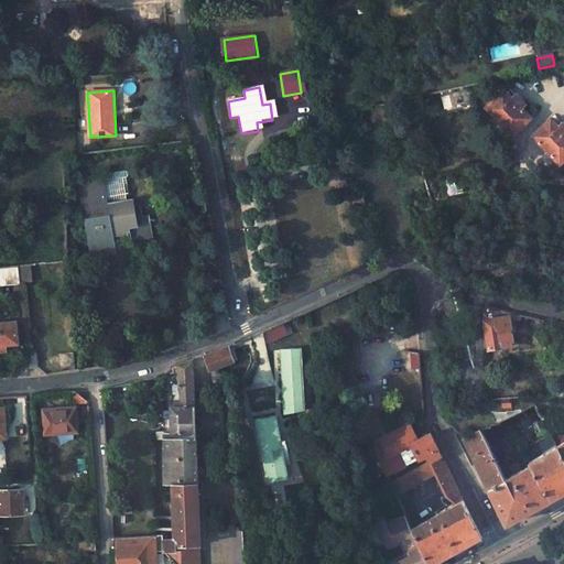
[(532,119),(523,110),(527,106),(516,95),(512,98),(505,90),(486,108),(512,137),(532,119)]
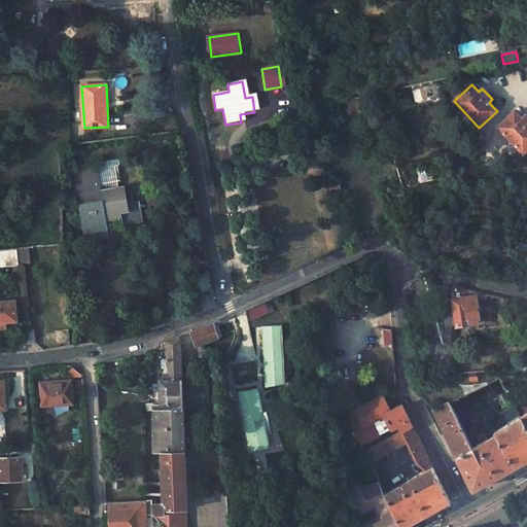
[(523,119),(515,111),(497,128),(523,154),(526,149),(526,117),(526,116),(523,119)]
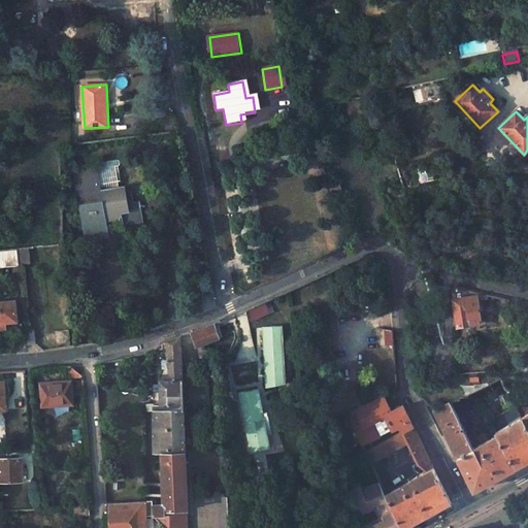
[(110,153),(93,155),(94,164),(100,196),(112,194),(111,189),(117,188),(110,153)]
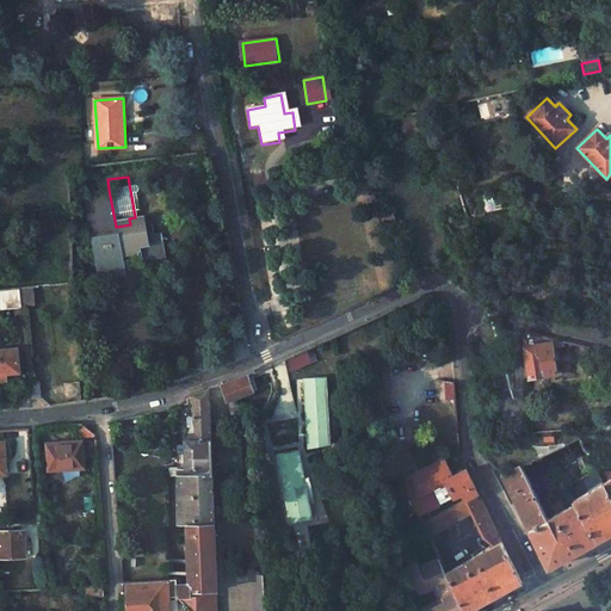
[(116,227),(109,190),(85,195),(98,265),(121,261),(119,254),(119,248),(140,245),(141,251),(139,251),(140,258),(142,258),(142,259),(164,255),(159,234),(146,236),(142,216),(135,217),(129,218),(130,224),(116,227)]
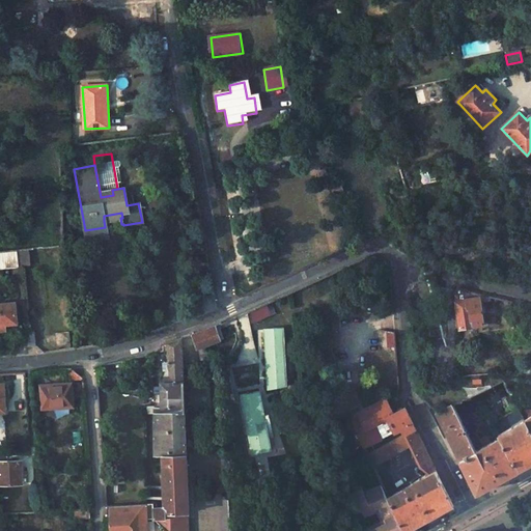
[(342,192),(340,185),(331,188),(333,195),(342,192)]
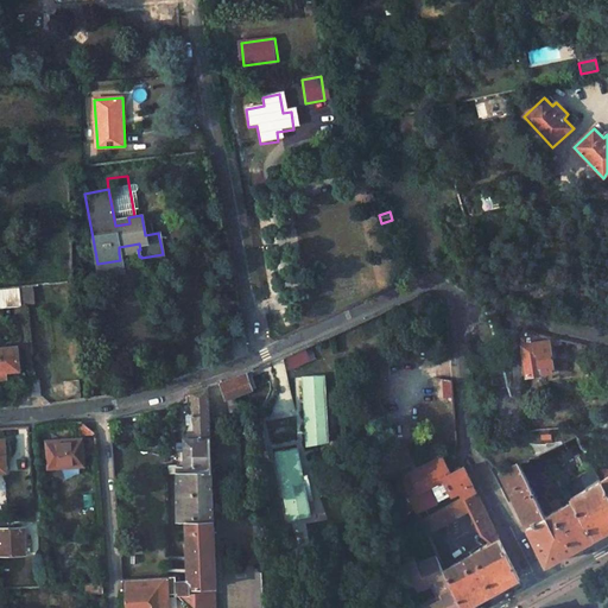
[(100,276),(122,272),(120,260),(97,264),(100,276)]
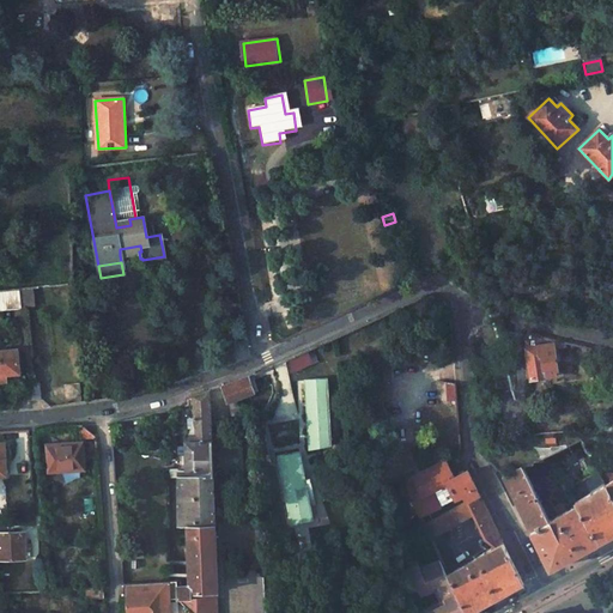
[(18,290),(0,292),(0,310),(20,309),(18,290)]
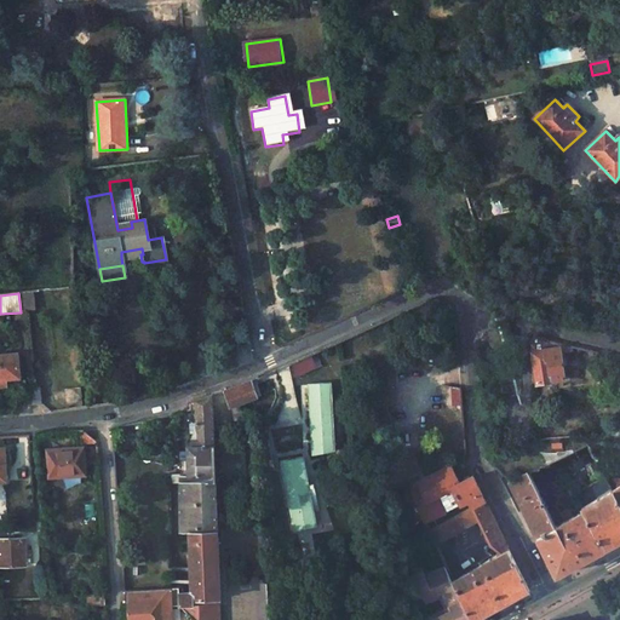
[(564,380),(561,348),(532,351),(537,384),(564,380)]
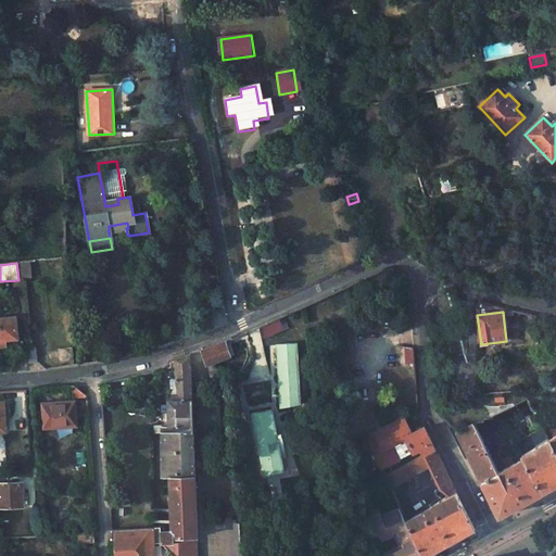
[(17,339),(16,318),(1,319),(0,319),(0,345),(7,345),(7,340),(17,339)]
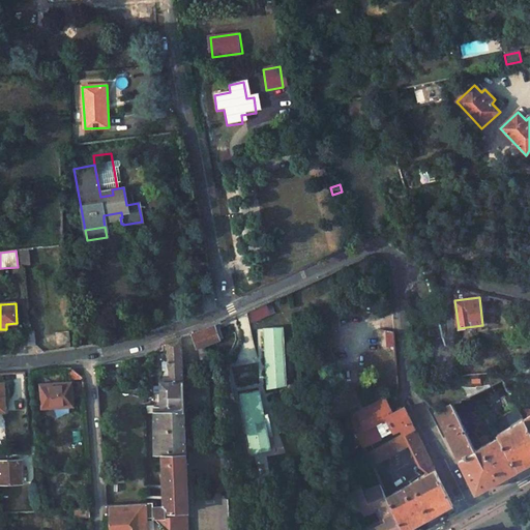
[(221,341),(218,334),(215,326),(189,334),(196,350),(221,341)]
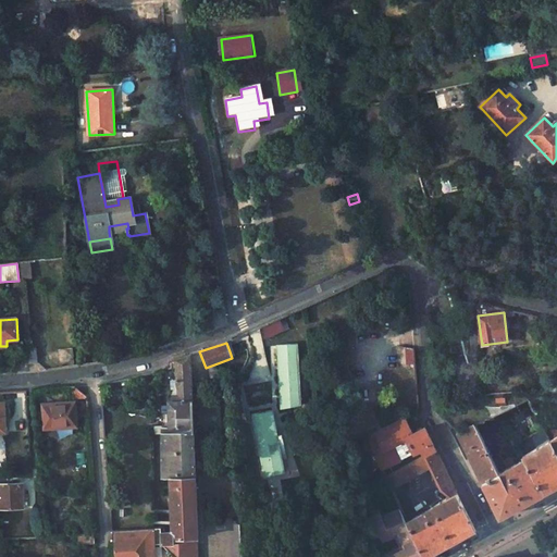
[(276,347),(279,395),(300,393),(298,346),(276,347)]
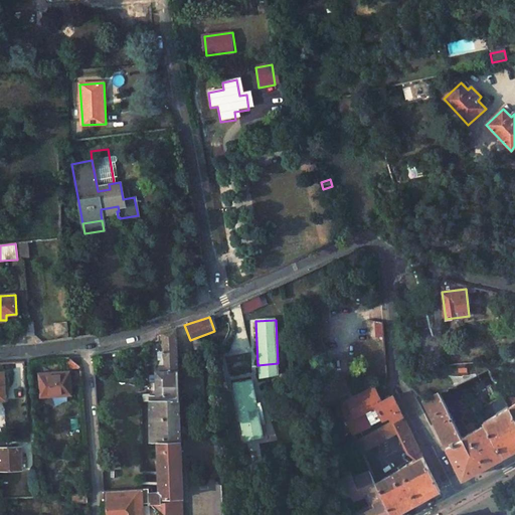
[(34,336),(33,323),(24,323),(25,337),(34,336)]
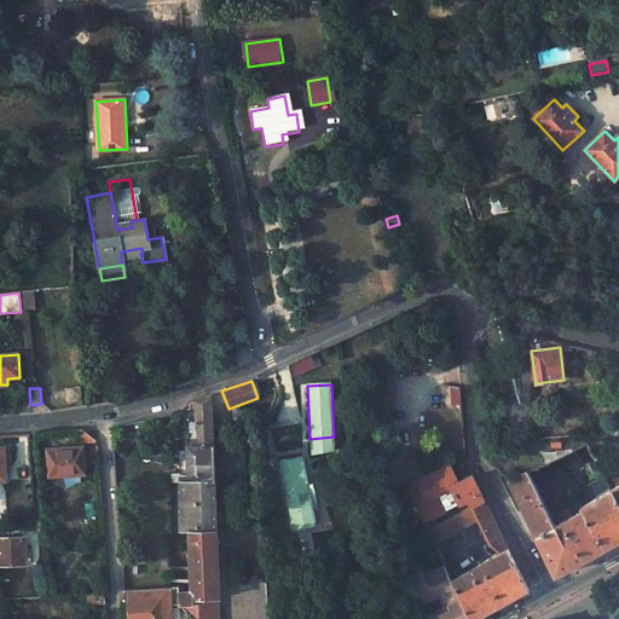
[(178,588),(179,606),(194,605),(194,599),(198,599),(219,599),(212,406),(217,406),(215,393),(191,401),(191,409),(191,421),(197,421),(197,440),(191,440),(181,440),(181,446),(186,446),(186,475),(179,475),(180,531),(189,531),(190,591),(185,591),(184,582),(171,583),(171,588),(178,588)]
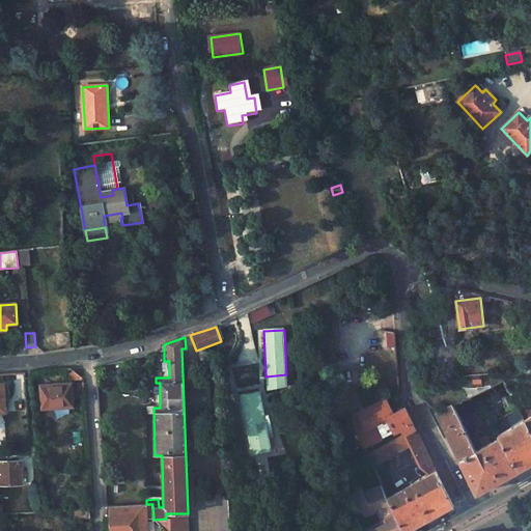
[(471,375),(471,384),(481,383),(480,374),(471,375)]
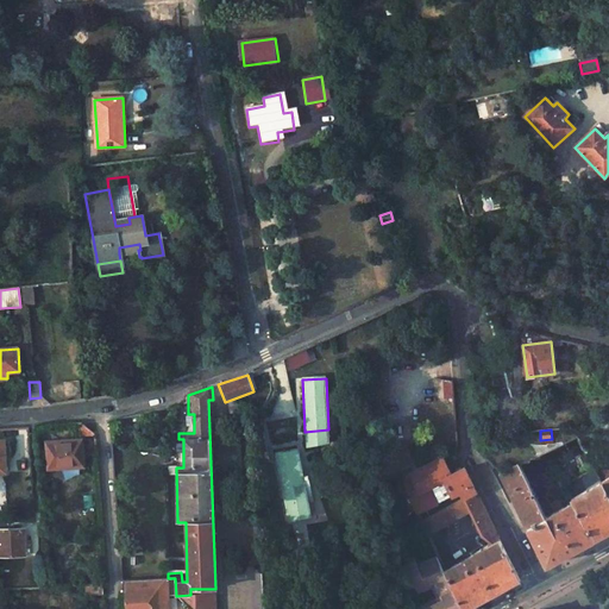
[(572,501),(565,487),(581,478),(595,470),(576,435),(534,456),(540,466),(557,501),(563,497),(566,503),(572,501)]
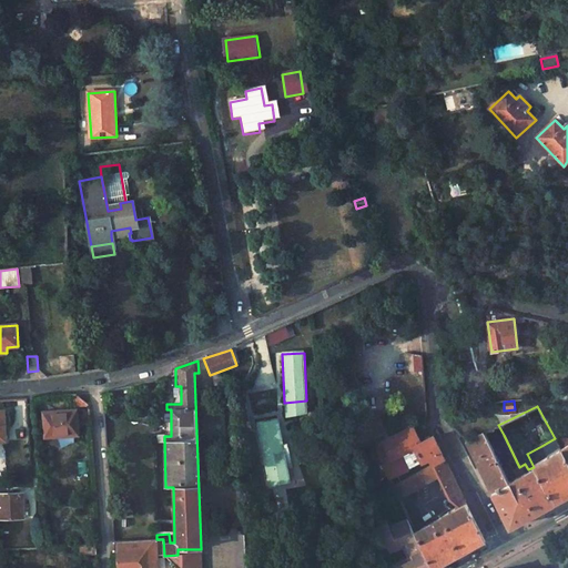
[(43,415),(46,438),(78,436),(75,412),(43,415)]
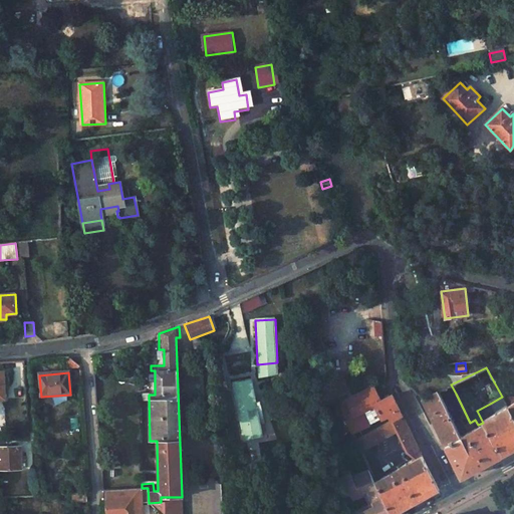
[(438,392),(442,400),(456,394),(451,384),(438,392)]
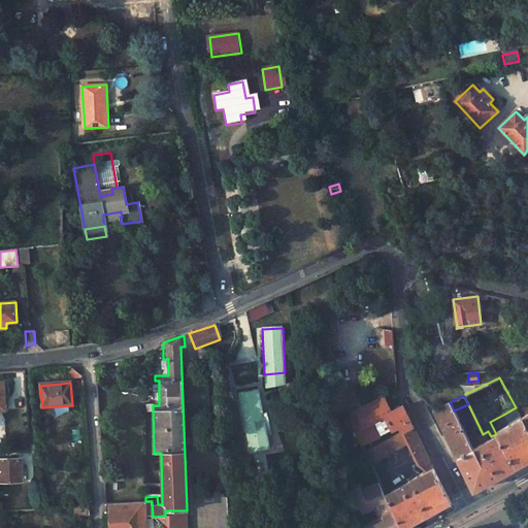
[(385,396),(349,415),(363,444),(371,441),(374,448),(414,427),(403,405),(392,411),(385,398),(385,396)]
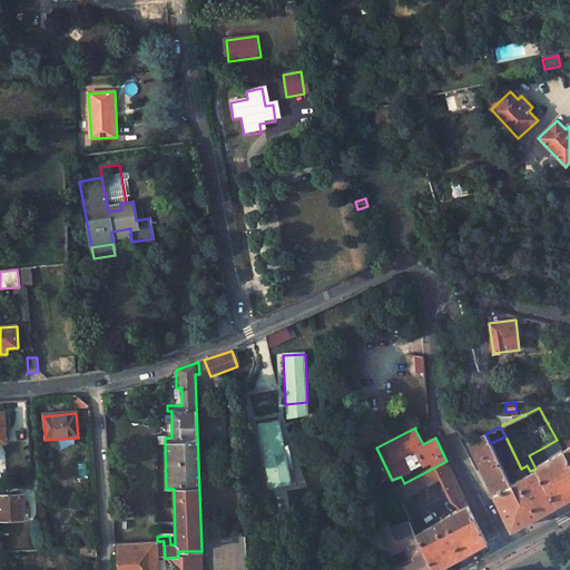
[(569,443),(569,436),(569,433),(557,440),(562,449),(569,443)]
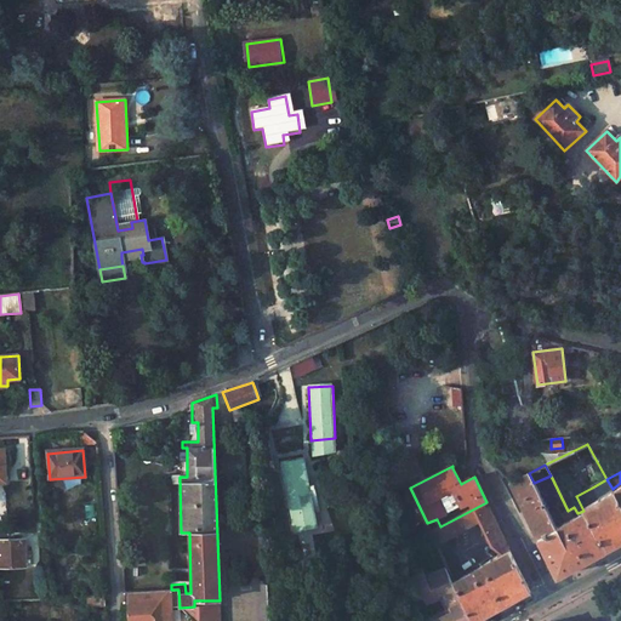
[(537,540),(557,529),(534,483),(529,473),(510,483),(537,540)]
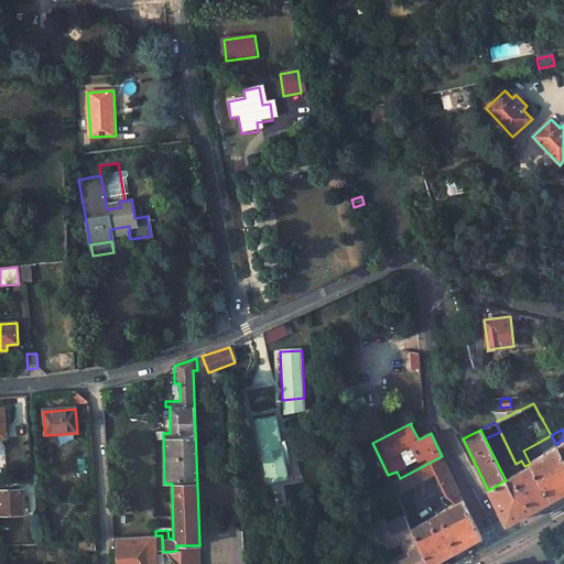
[(259,435),(267,484),(288,479),(279,432),(259,435)]
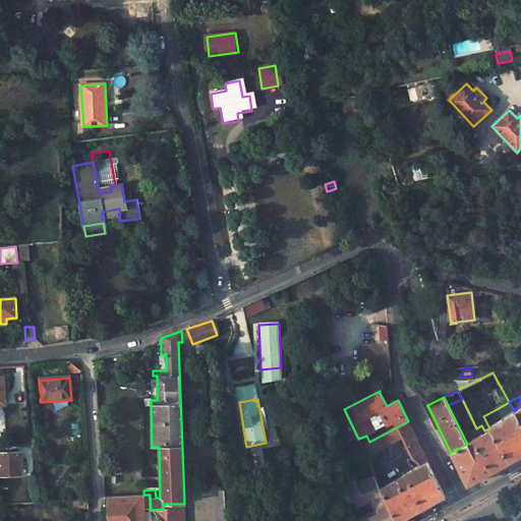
[(509,402),(497,409),(501,417),(514,410),(509,402)]
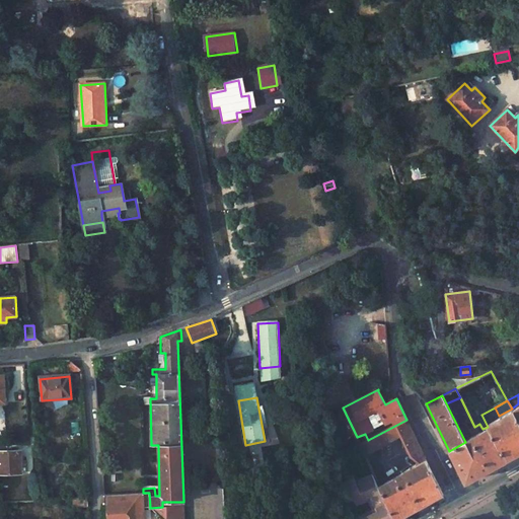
[(518,451),(518,423),(513,412),(488,427),(489,430),(506,459),(518,451)]
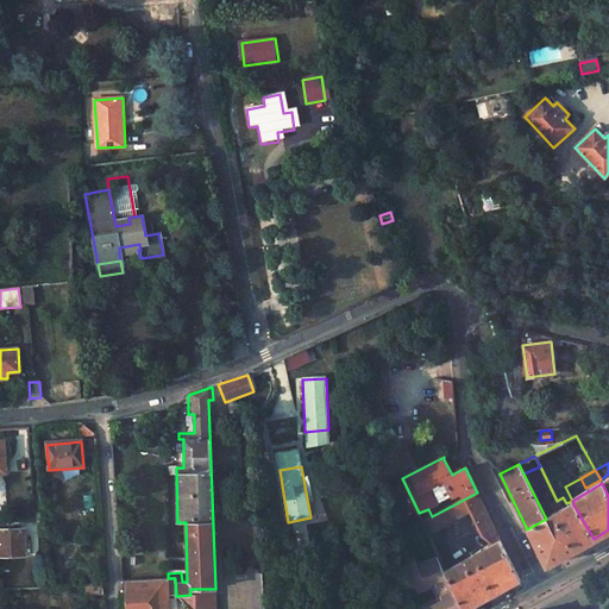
[(443,540),(439,531),(471,514),(476,523),(459,535),(464,542),(453,550),(458,557),(469,550),(468,547),(483,537),(491,544),(444,571),(462,608),(468,608),(493,596),(520,581),(498,535),(477,493),(432,516),(421,521),(432,546),(443,540)]
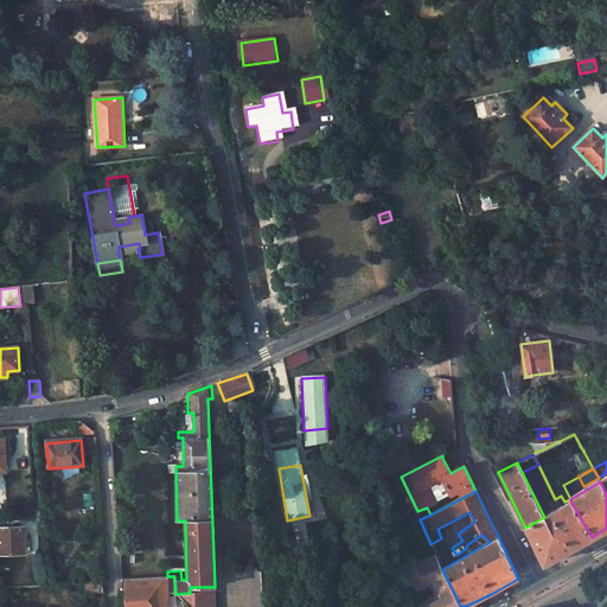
[(572,503),(544,517),(525,528),(543,563),(592,537),(572,503)]
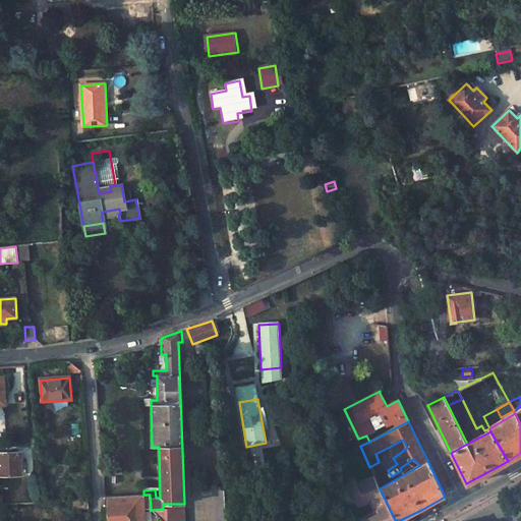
[(0,453),(0,475),(21,475),(20,453),(0,453)]
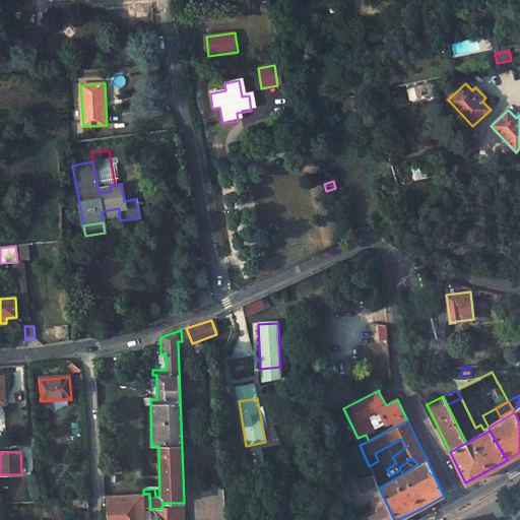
[(345,483),(343,484),(347,501),(355,499),(356,502),(367,498),(371,495),(373,499),(377,497),(381,507),(379,508),(381,511),(361,519),(394,519),(379,488),(373,475),(355,483),(352,476),(344,480),(345,483)]
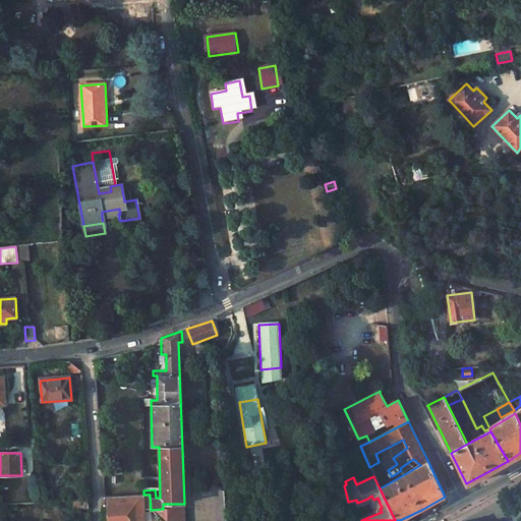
[(145,520),(143,495),(107,497),(107,520),(145,520)]
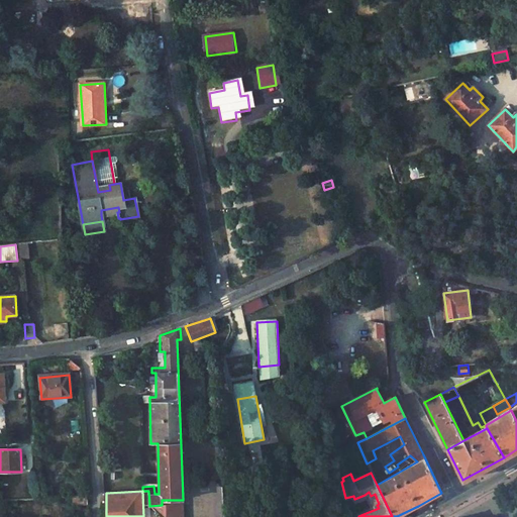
[(355,515),(355,516),(358,516),(379,508),(377,505),(379,504),(375,494),(371,496),(369,492),(365,495),(354,499),(355,502),(368,497),(372,507),(355,515)]
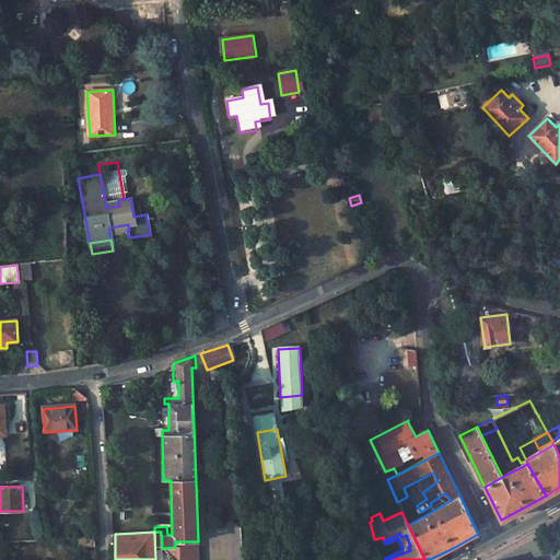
[(78,537),(79,548),(94,547),(93,536),(78,537)]
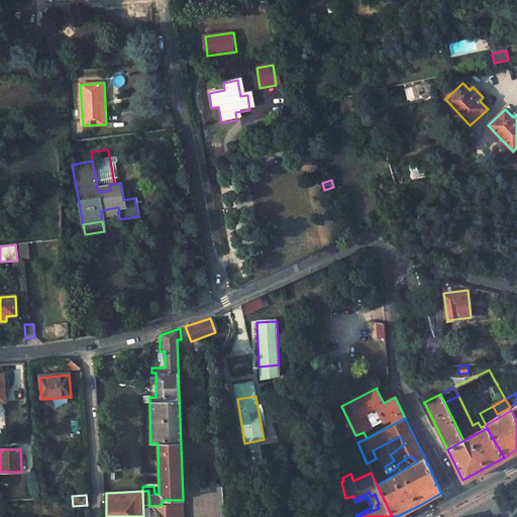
[(162,500),(162,505),(149,506),(160,516),(166,516),(166,500),(162,500)]
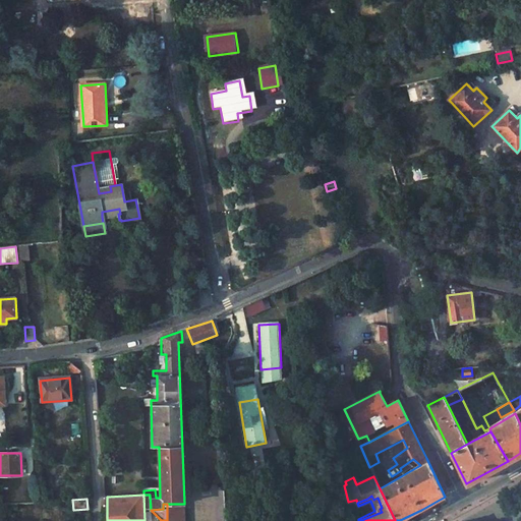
[(167,520),(185,520),(184,504),(167,504),(167,520)]
